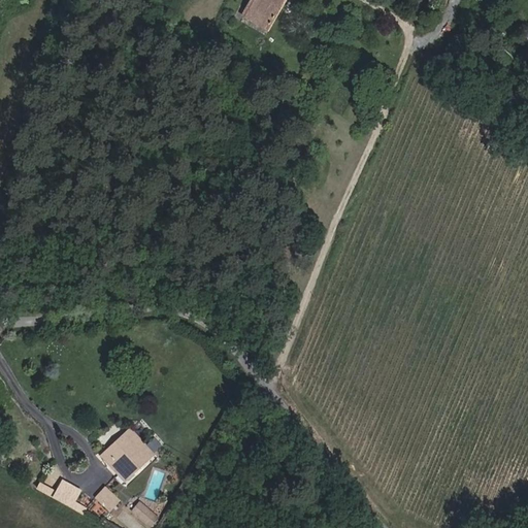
[(251,0),(242,15),(268,30),(285,0),(251,0)]
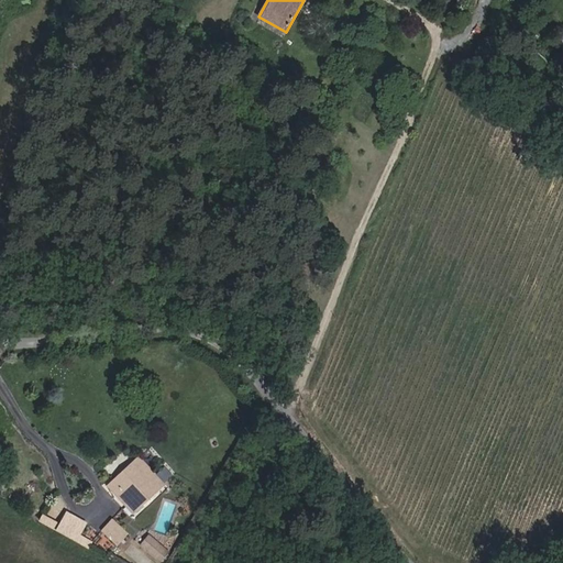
[(108,487),(124,505),(150,482),(133,464),(108,487)]
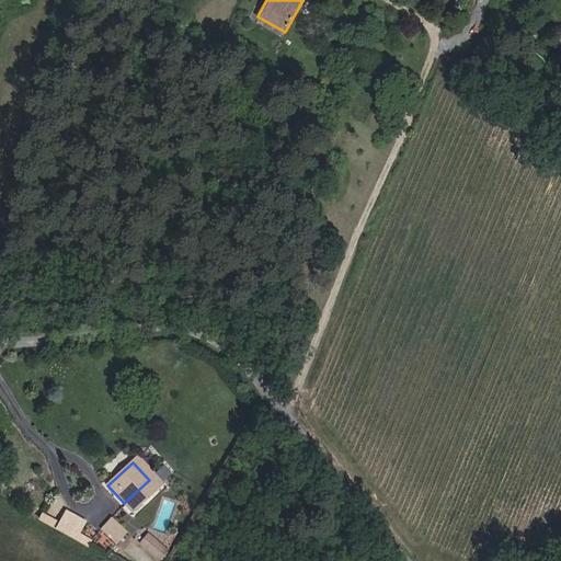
[(65,507),(54,528),(76,539),(87,519),(65,507)]
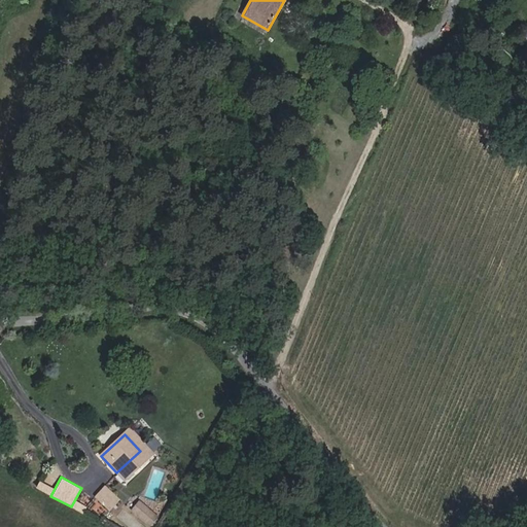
[(36,487),(49,494),(54,488),(39,481),(36,487)]
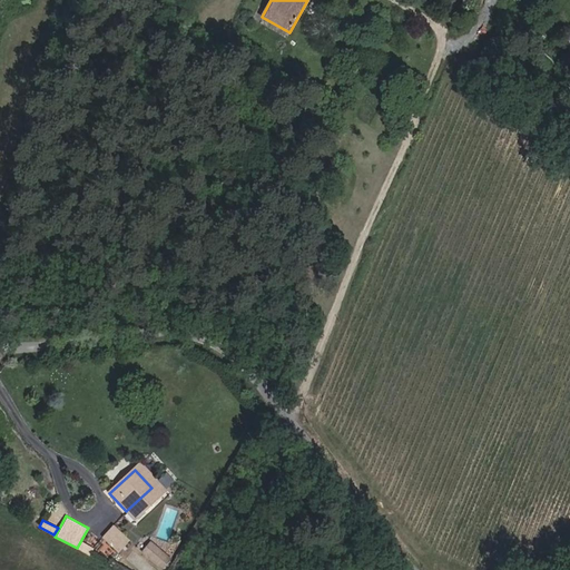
[(102,538),(115,550),(126,538),(114,526),(102,538)]
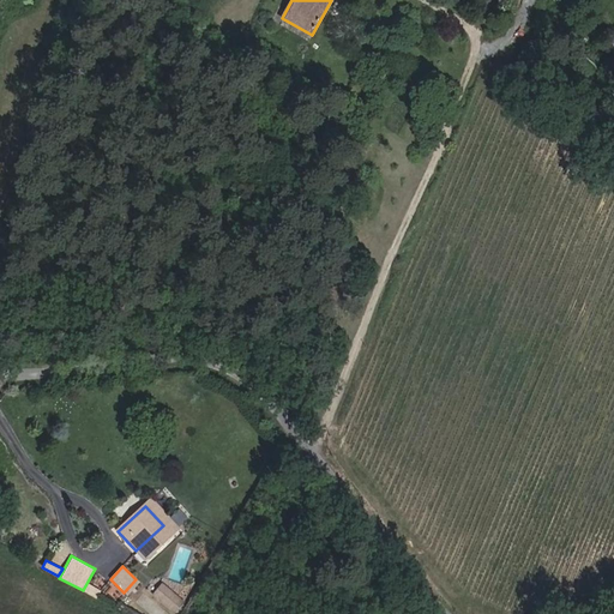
[(170,608),(179,600),(162,585),(155,594),(170,608)]
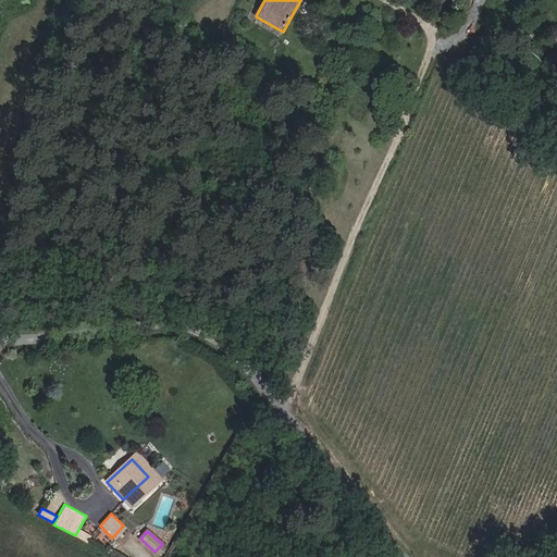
All buildings are outlined.
